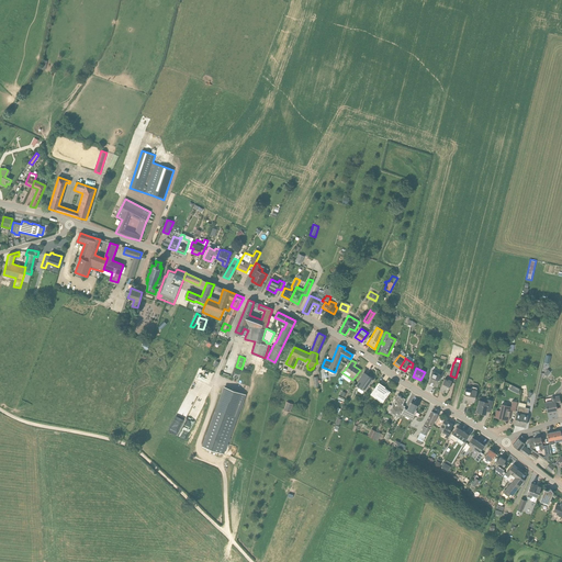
[(444,374),(442,374),(440,373),(439,374),(431,371),(428,383),(435,386),(438,380),(440,381),(444,374)]
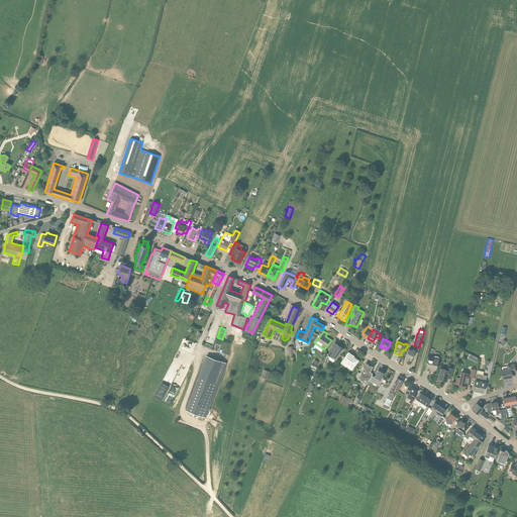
[(336,360),(343,349),(334,343),(330,349),(332,349),(328,354),(336,360)]
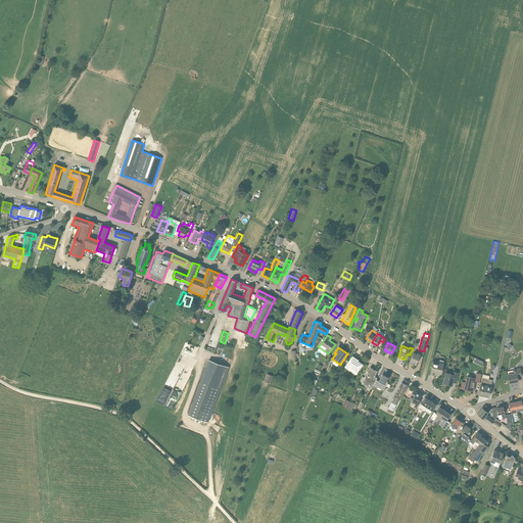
[(416,366),(418,361),(420,354),(417,352),(416,353),(414,352),(409,363),(416,366)]
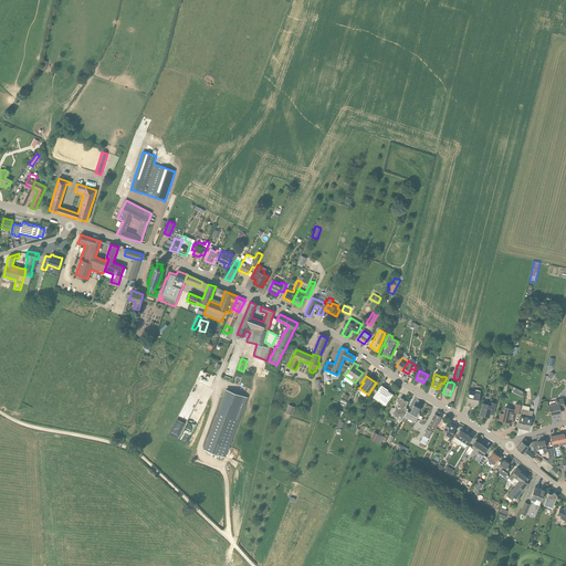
[(386,389),(381,386),(374,397),(378,399),(379,397),(387,401),(392,395),(385,389),(386,389)]
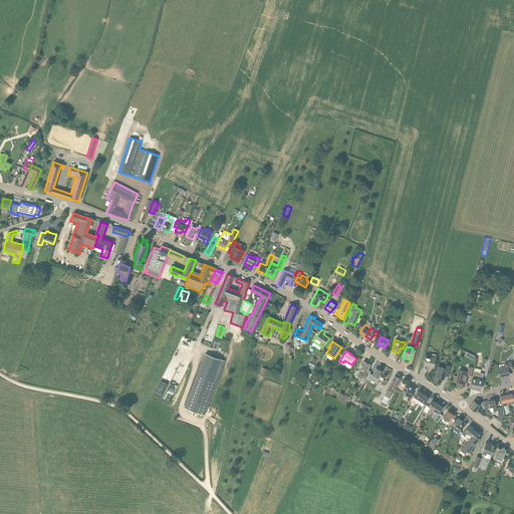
[(204,352),(186,408),(207,415),(225,359),(204,352)]
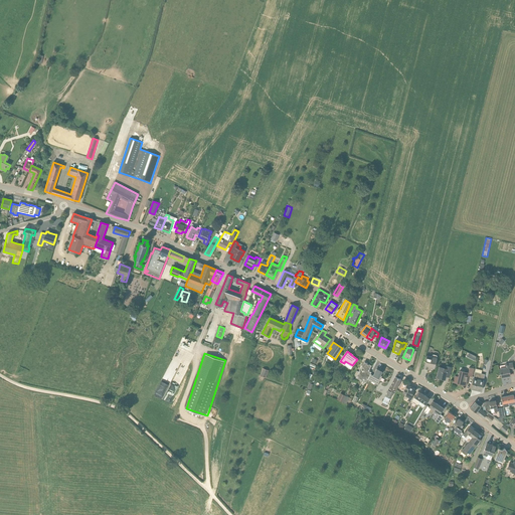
[(423,368),(427,369),(428,369),(430,367),(435,369),(438,358),(437,358),(438,357),(437,355),(434,355),(432,355),(432,358),(425,357),(423,368)]
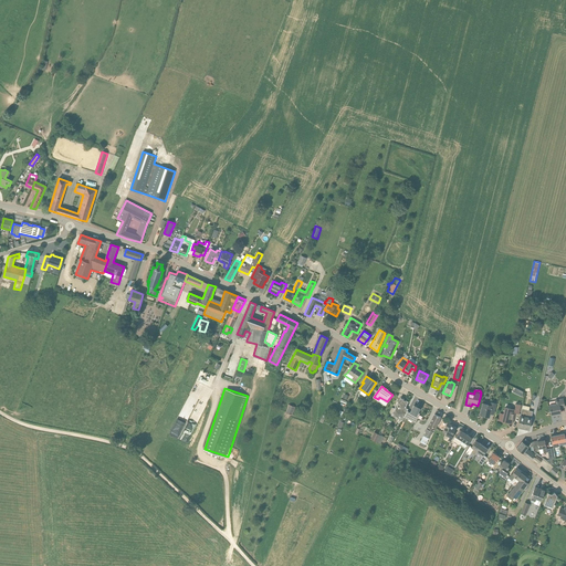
[(400,399),(397,405),(392,412),(398,415),(396,418),(401,421),(407,411),(404,410),(408,402),(404,400),(400,399)]
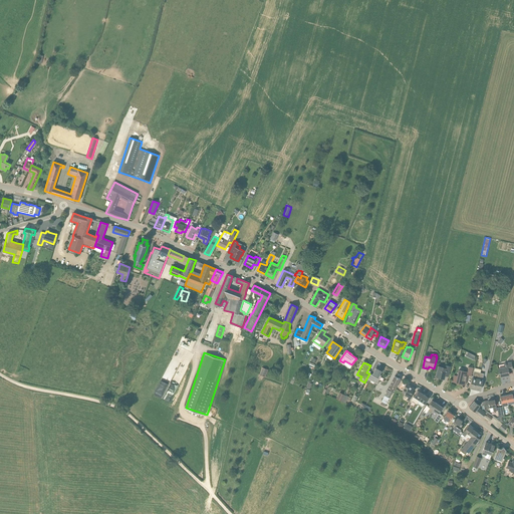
[(508,369),(512,368),(511,362),(505,363),(505,366),(499,368),(500,376),(509,375),(508,369)]
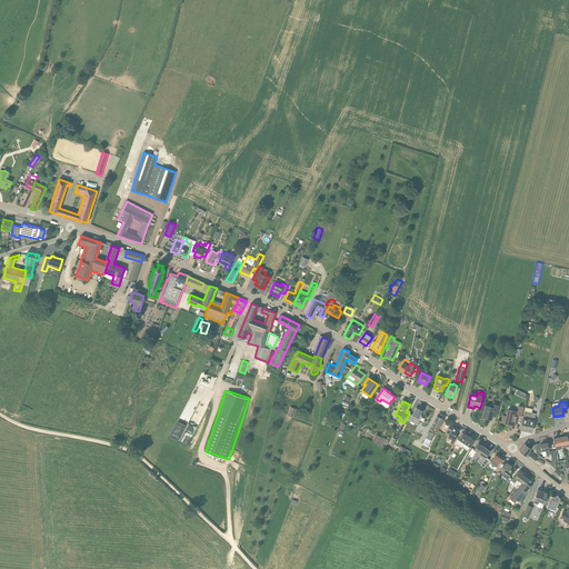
[(485,406),(482,417),(491,419),(493,413),(497,415),(499,406),(493,405),(492,408),(485,406)]
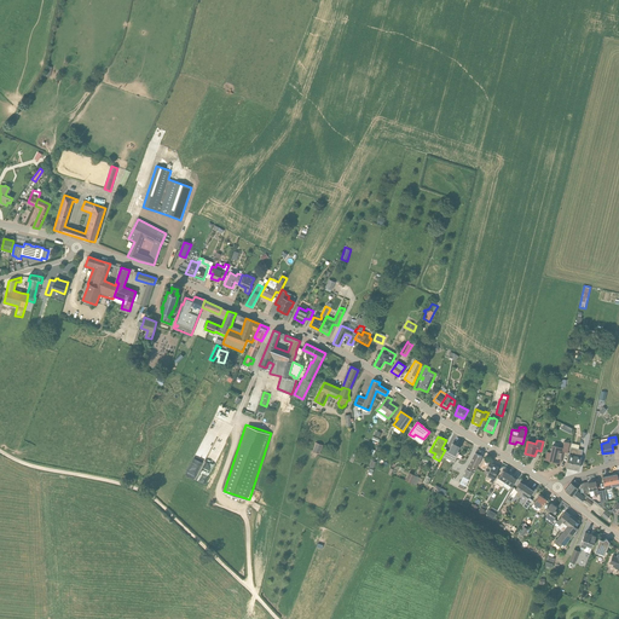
[(547,452),(545,458),(549,460),(549,461),(560,463),(562,451),(567,452),(570,443),(565,441),(562,449),(553,446),(550,453),(547,452)]
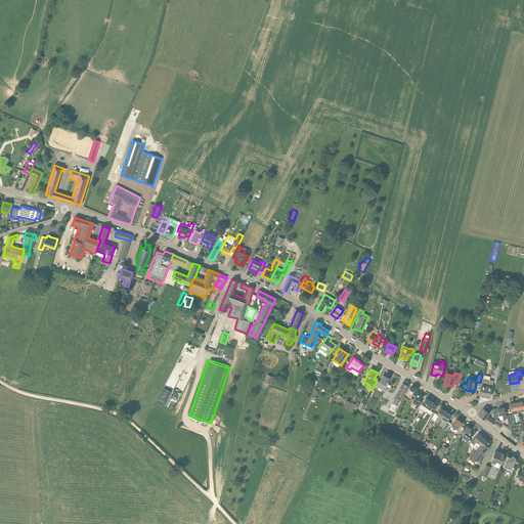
[(270,385),(273,377),(267,375),(264,382),(270,385)]
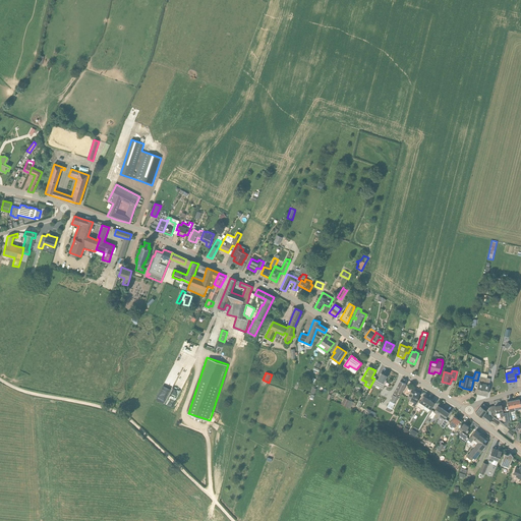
[(382,389),(387,381),(385,380),(387,375),(381,372),(375,384),(382,386),(381,388),(382,389)]
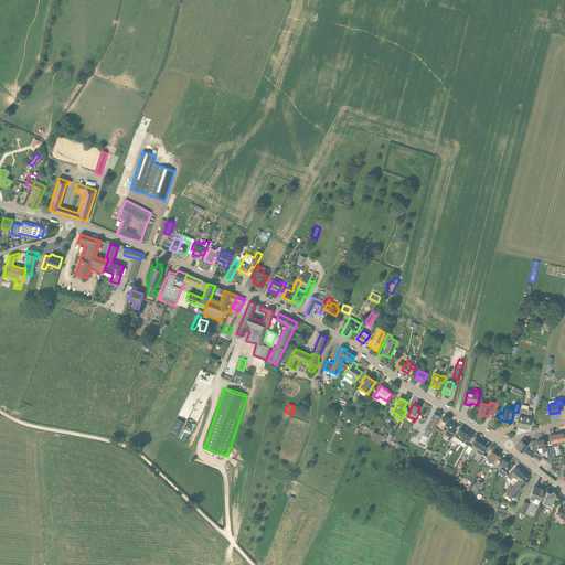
[(519,415),(516,426),(528,429),(530,418),(532,411),(521,408),(519,415)]
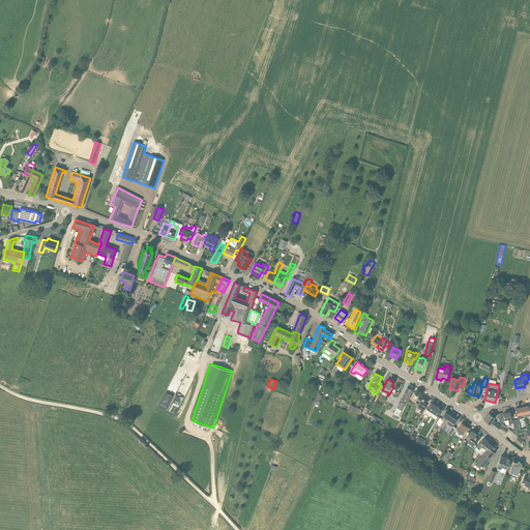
[(412,390),(407,388),(402,398),(401,399),(407,402),(412,390)]
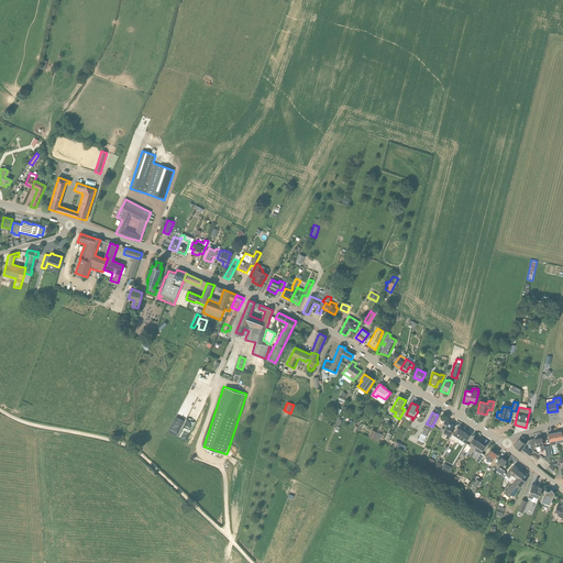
[(178,414),(169,431),(178,435),(187,417),(178,414)]
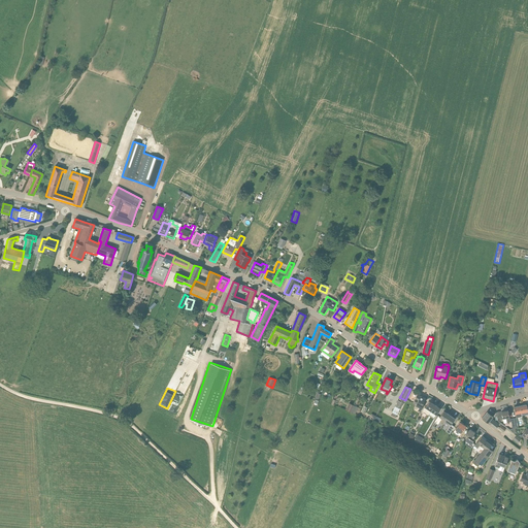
[(424,398),(420,396),(418,400),(416,404),(415,405),(419,407),(418,410),(420,413),(424,405),(423,404),(425,400),(423,399),(424,398)]
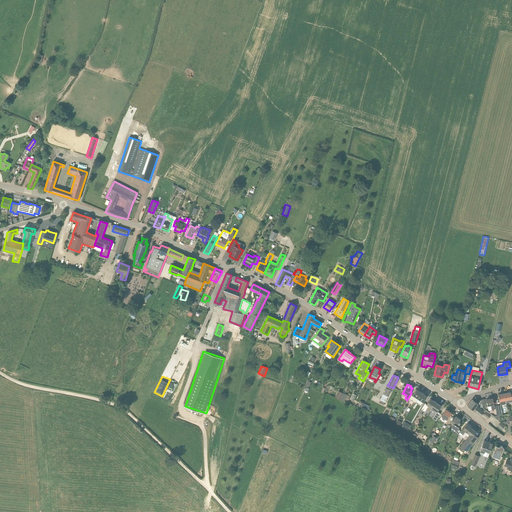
[(393,388),(387,385),(380,400),(379,403),(383,405),(385,402),(387,403),(390,397),(388,396),(391,391),(392,391),(393,388)]
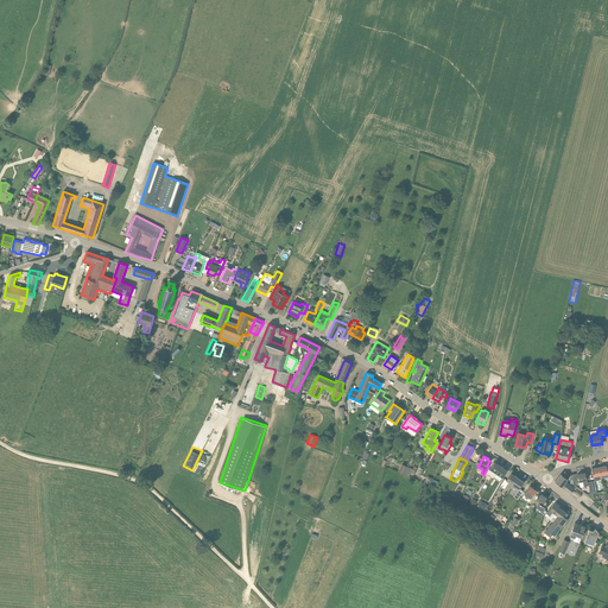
[(489,469),(487,474),(493,477),(496,473),(496,474),(501,467),(494,462),(489,469)]
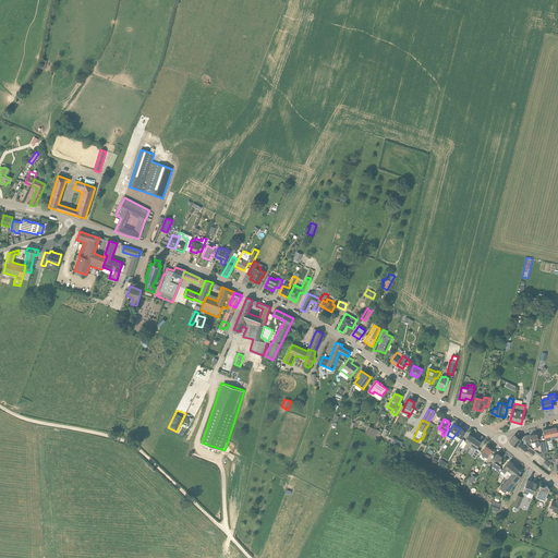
[(465,432),(462,429),(460,428),(456,435),(461,438),(465,432)]
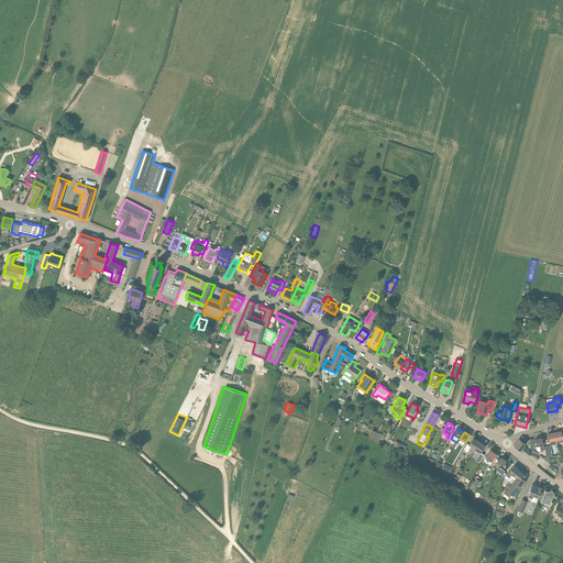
[(556,443),(554,432),(548,434),(550,445),(547,446),(549,456),(550,456),(552,456),(551,445),(556,444),(556,443)]
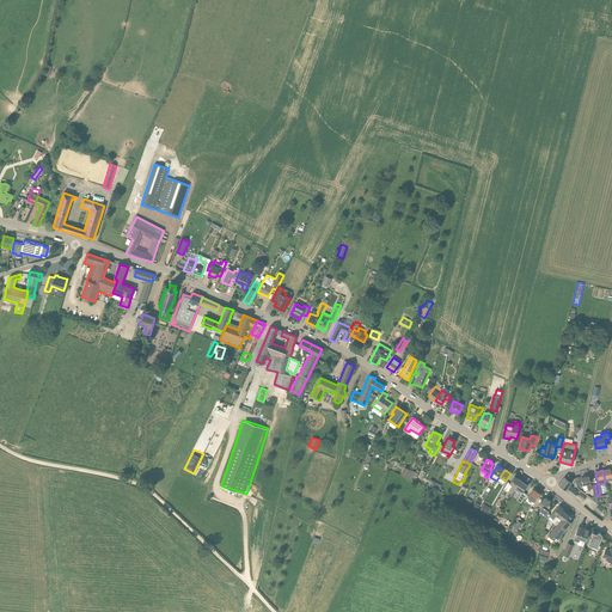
[(574,479),(569,476),(564,477),(558,484),(570,494),(574,497),(577,493),(568,485),(574,479)]
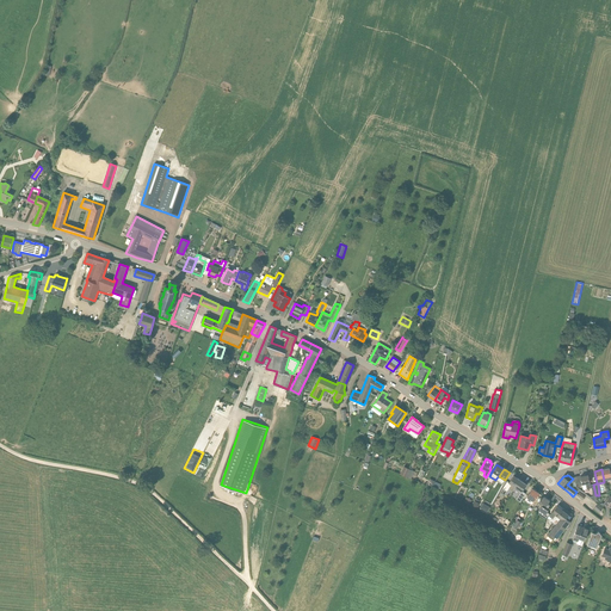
[(596,500),(596,495),(593,485),(590,485),(587,475),(580,476),(573,477),(575,486),(576,488),(580,488),(582,485),(585,483),(586,489),(591,488),(593,497),(590,497),(596,501),(596,500)]
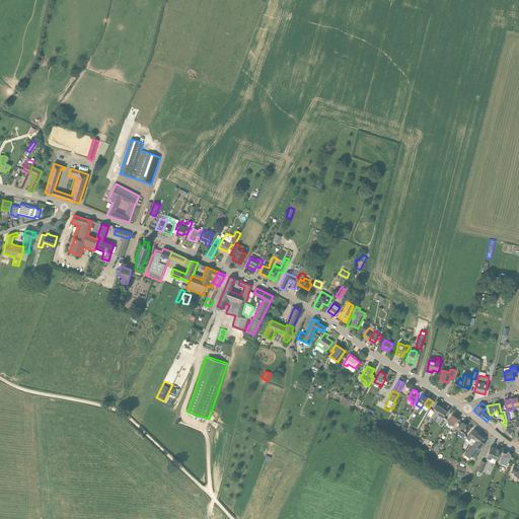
[(430,417),(432,415),(435,418),(437,415),(437,414),(442,408),(436,404),(432,410),(431,410),(429,412),(427,415),(425,419),(427,420),(429,416),(430,417)]
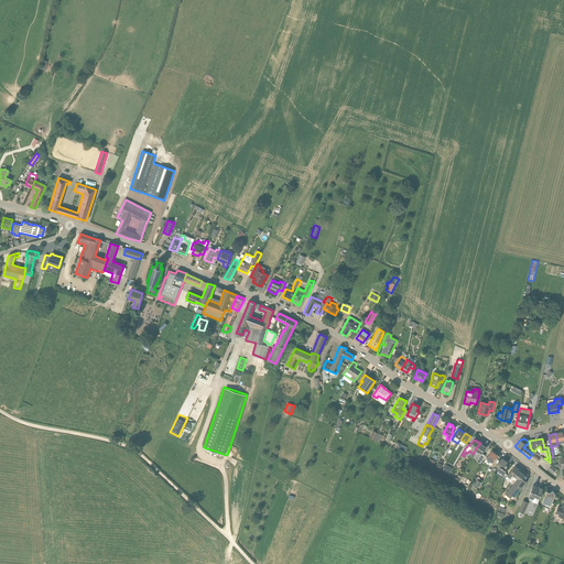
[(480,454),(481,454),(486,447),(480,443),(475,449),(475,451),(480,454)]
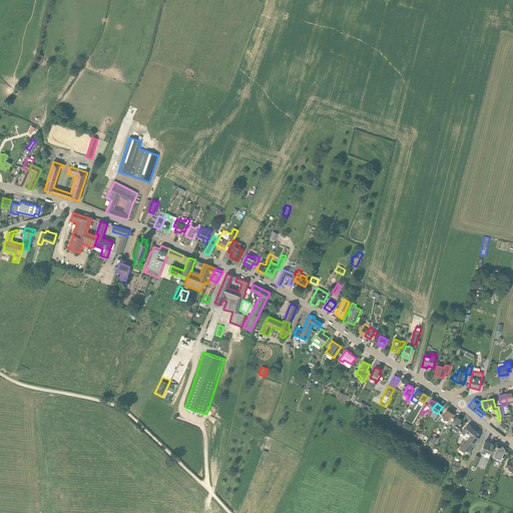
[(455,414),(452,413),(452,414),(447,411),(441,419),(446,423),(450,418),(453,419),(455,414)]
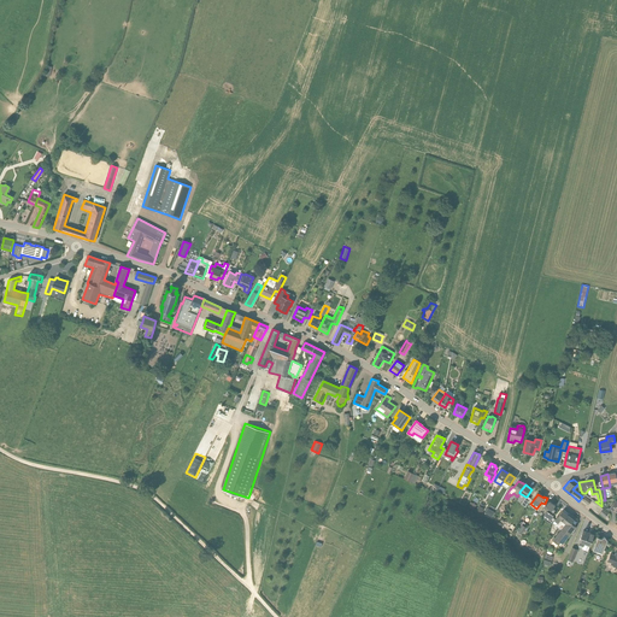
[(544,515),(550,519),(553,515),(552,513),(554,510),(553,509),(554,505),(548,501),(546,506),(548,507),(544,515)]
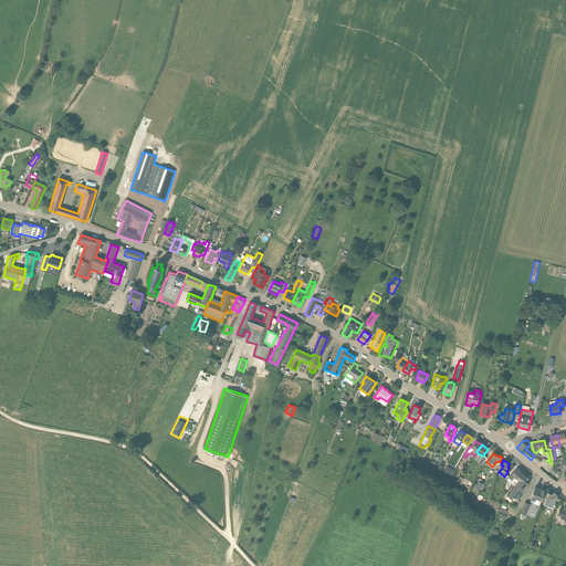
[(512,480),(510,482),(512,484),(514,482),(521,473),(515,469),(509,478),(512,480)]
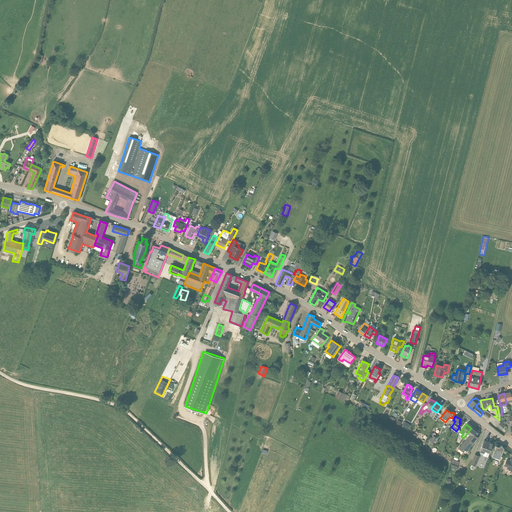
[(465,436),(473,442),(477,437),(474,434),(476,432),(471,428),(465,436)]
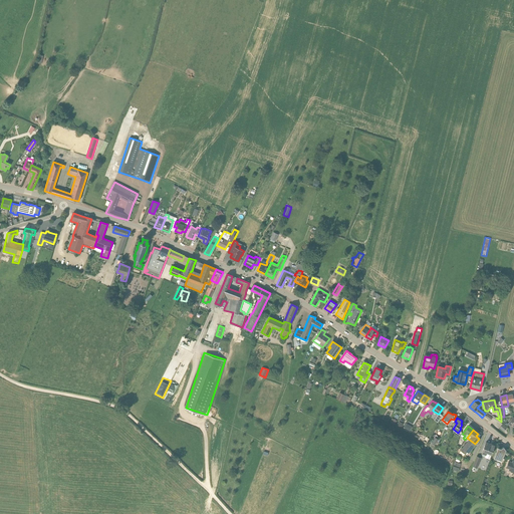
[(461,450),(461,451),(465,454),(467,451),(469,453),(475,444),(467,438),(465,440),(467,442),(463,448),(461,450)]
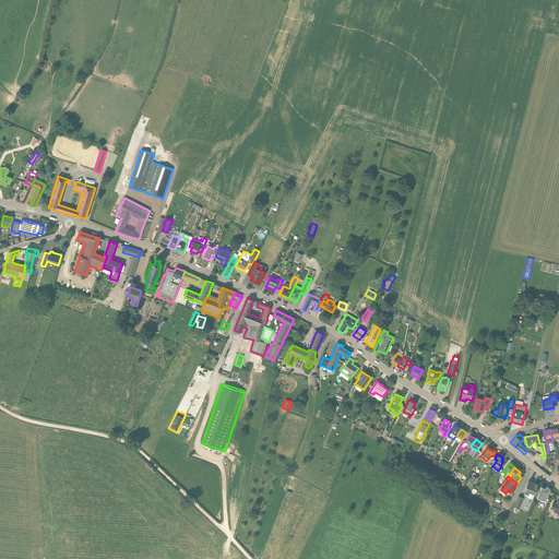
[(538,485),(534,483),(532,484),(527,483),(524,494),(525,494),(528,495),(527,497),(527,498),(533,500),(535,495),(534,495),(538,485)]
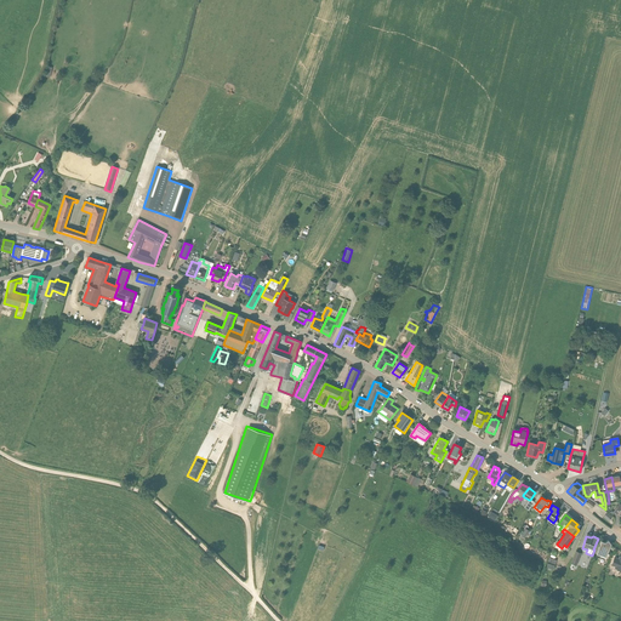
[(605,542),(604,542),(602,541),(597,554),(597,556),(605,559),(611,545),(608,540),(605,542)]
